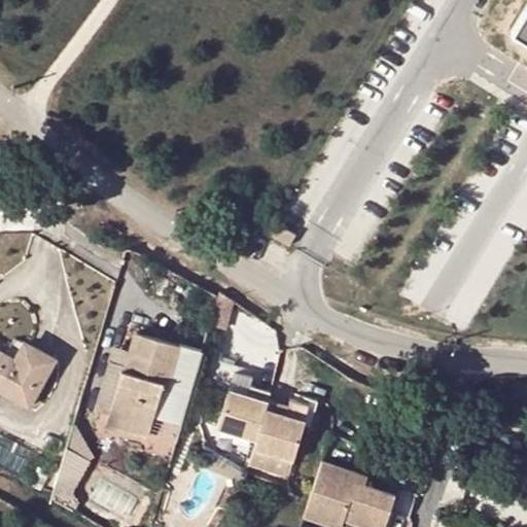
[(526,8),(513,32),(526,40),(526,8)]
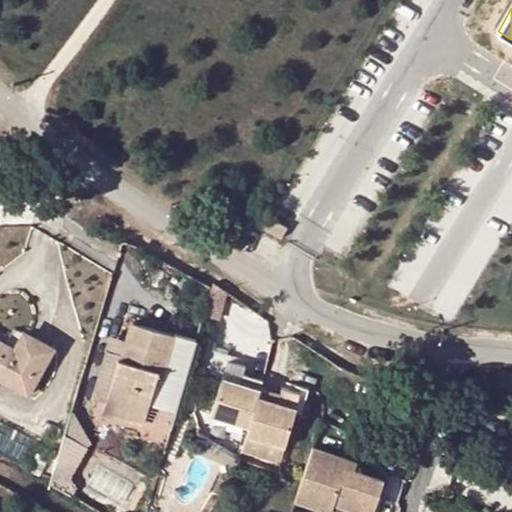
[(124,360),(121,359),(106,413),(145,424),(160,371),(165,372),(176,336),(134,324),(124,360)]
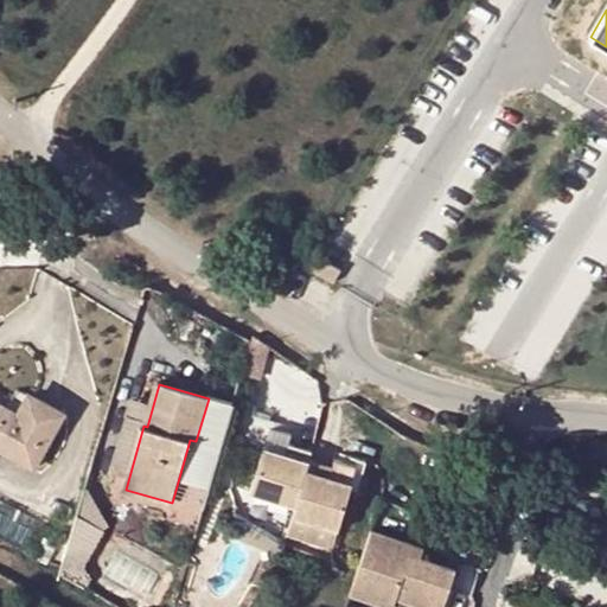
[(0,447),(34,467),(64,416),(30,397),(19,416),(0,406),(0,447)]
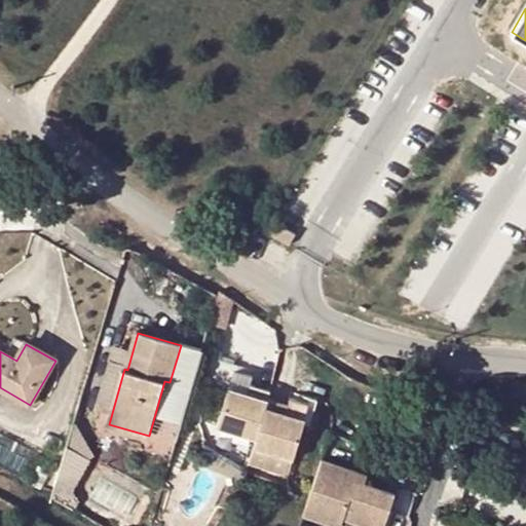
[(247,395),(249,386),(241,384),(239,392),(247,395)]
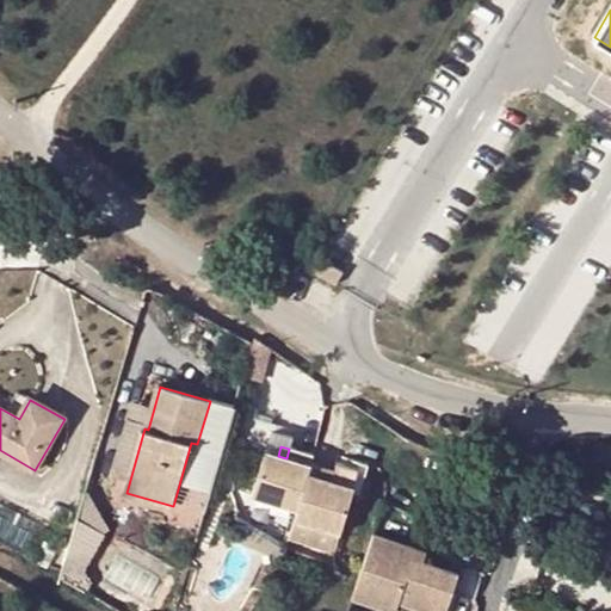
[(287,458),(278,456),(266,451),(252,497),(296,511),(310,464),(313,457),(289,449),(287,458)]
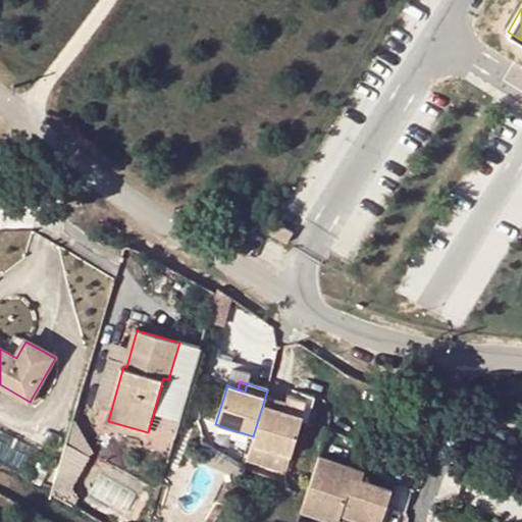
[(265,397),(253,436),(251,442),(289,455),(300,418),(288,414),(281,412),(283,403),(265,397)]
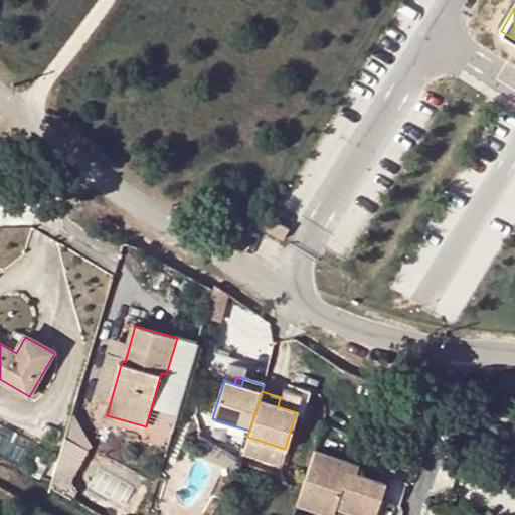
[(287,399),(280,397),(278,406),(284,408),(287,399)]
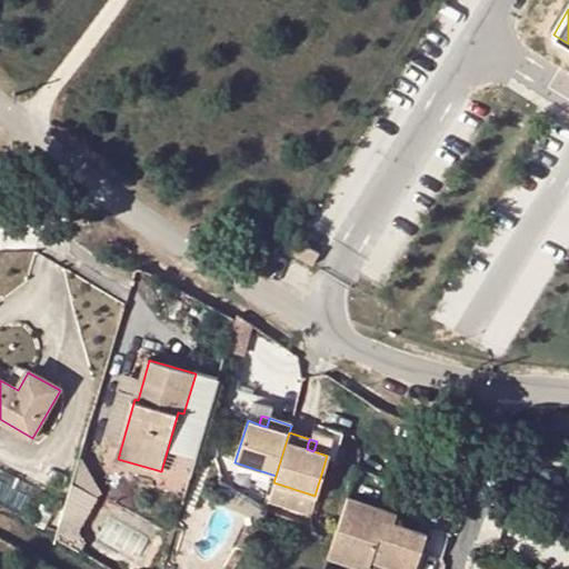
[(42,491),(0,469),(0,502),(29,518),(42,491)]
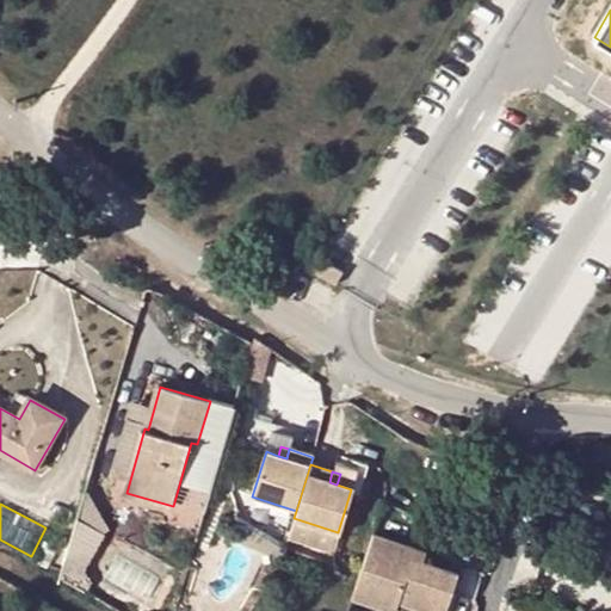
[(92,557),(102,536),(81,526),(72,547),(92,557)]
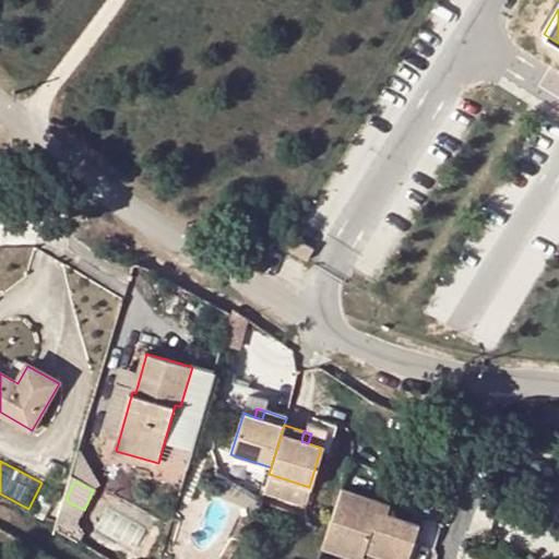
[(378,511),(380,501),(341,488),(328,528),(367,542),(364,551),(388,558),(409,558),(421,525),(411,522),(387,514),(378,511)]
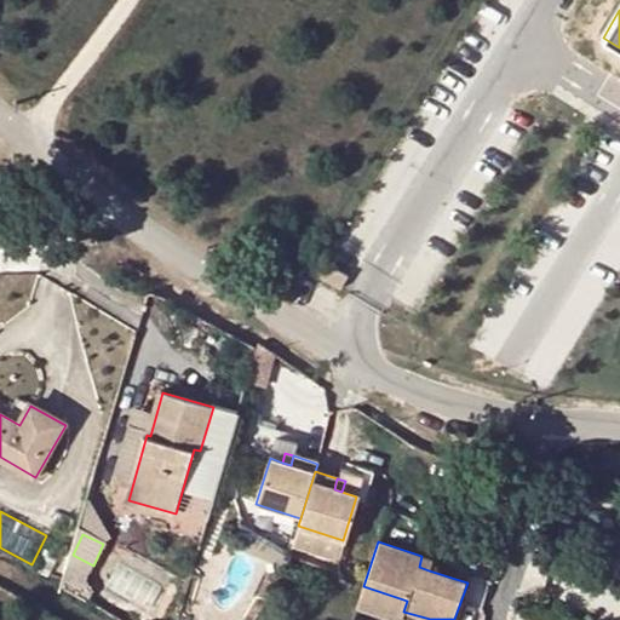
[(432,560),(422,556),(419,567),(429,570),(431,563),(432,560)]
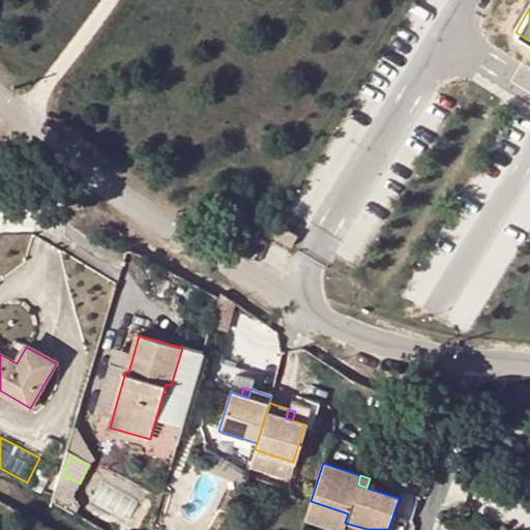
[(348,513),(311,501),(304,519),(337,529),(342,529),(345,523),(348,513)]
